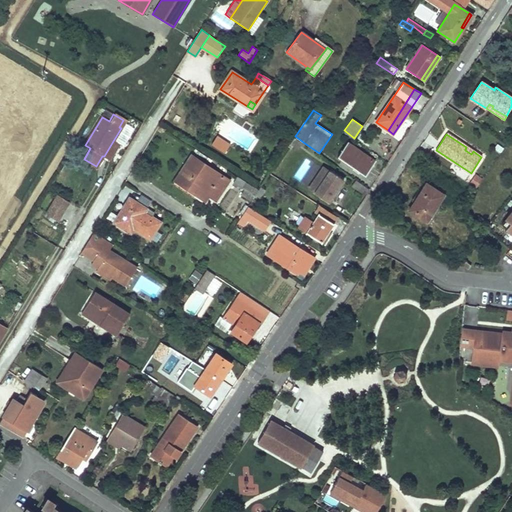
[(210,145),(225,153),(231,142),(216,135),(210,145)]
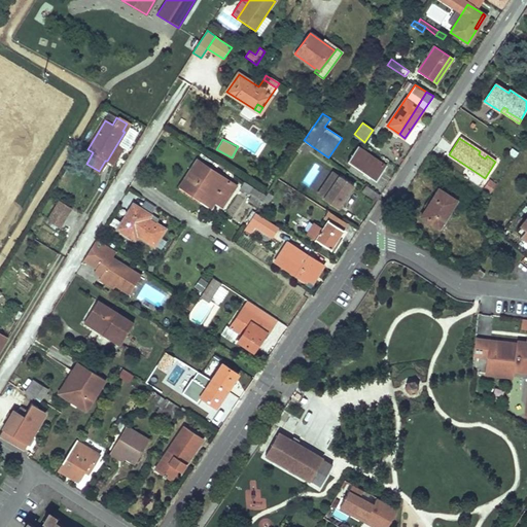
[(312,146),(304,140),(299,147),(307,153),(312,146)]
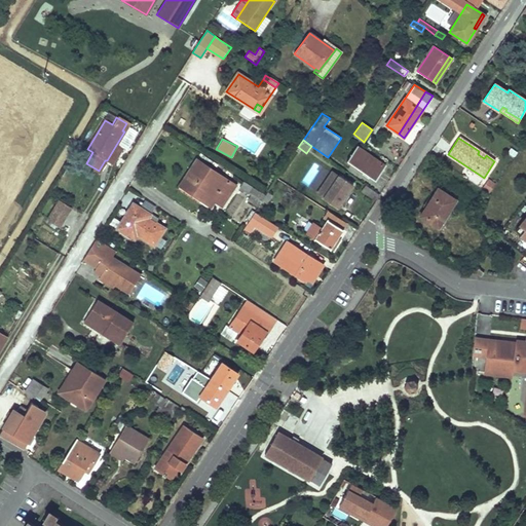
[(116,145),(107,160),(113,164),(123,148),(116,145)]
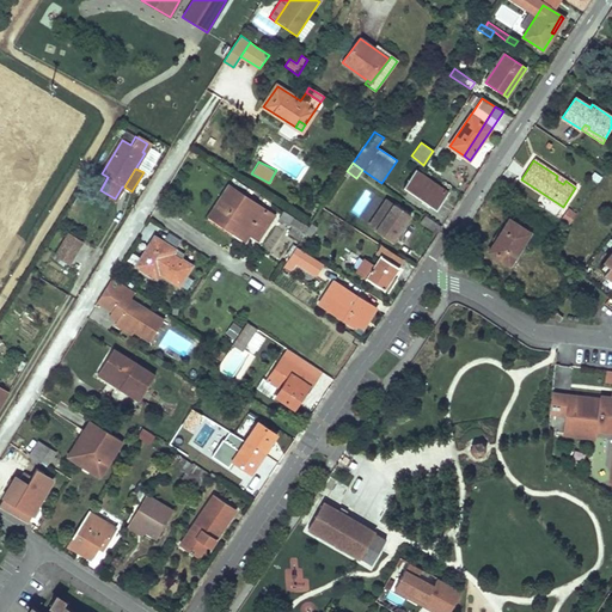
[(441,203),(439,202),(446,193),(415,171),(403,188),(436,210),(441,203)]
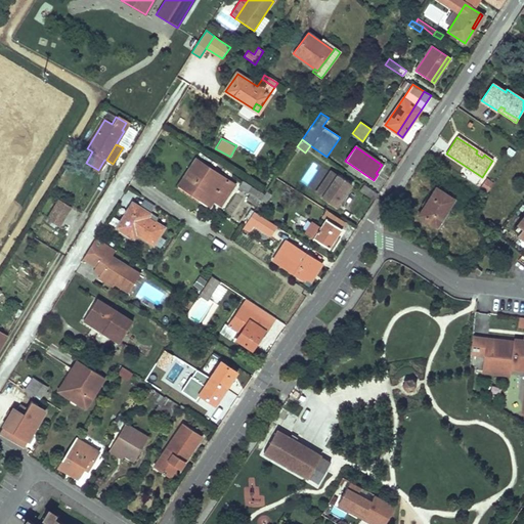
[(179,183),(200,198),(204,192),(214,200),(221,205),(234,184),(197,159),(179,183)]
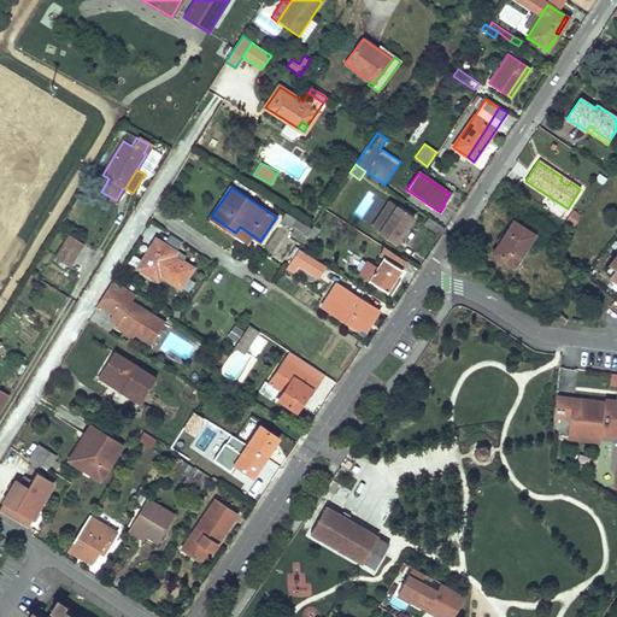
[(450,194),(442,204),(445,205),(452,195),(450,194)]
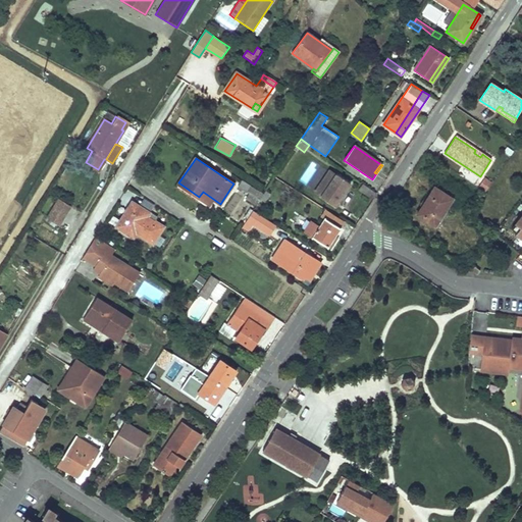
[(321,197),(331,203),(333,199),(337,202),(350,184),(335,174),(321,197)]
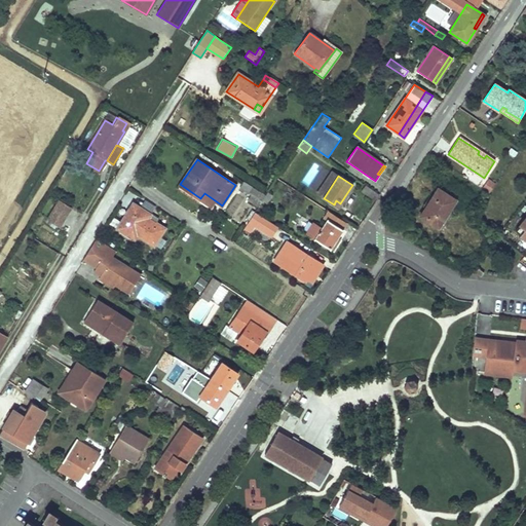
[(489,180),(484,188),(490,193),(496,185),(489,180)]
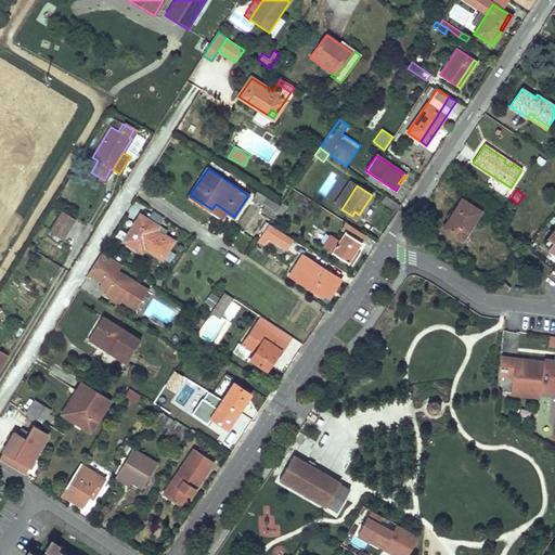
[(276,204),(280,207),(282,203),(288,193),(285,191),(276,204)]
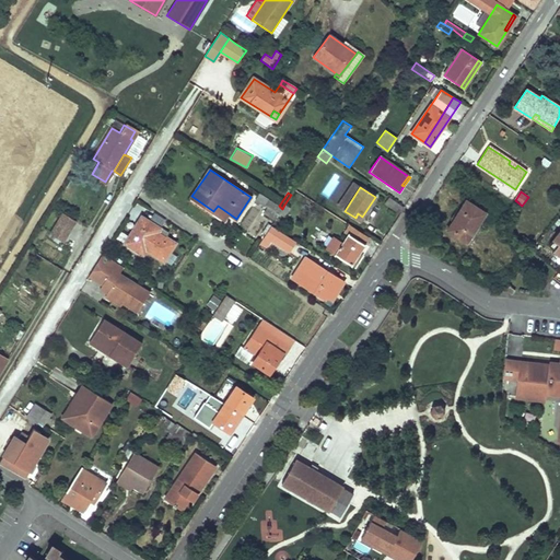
[(268,199),(259,194),(255,200),(264,206),(268,199)]
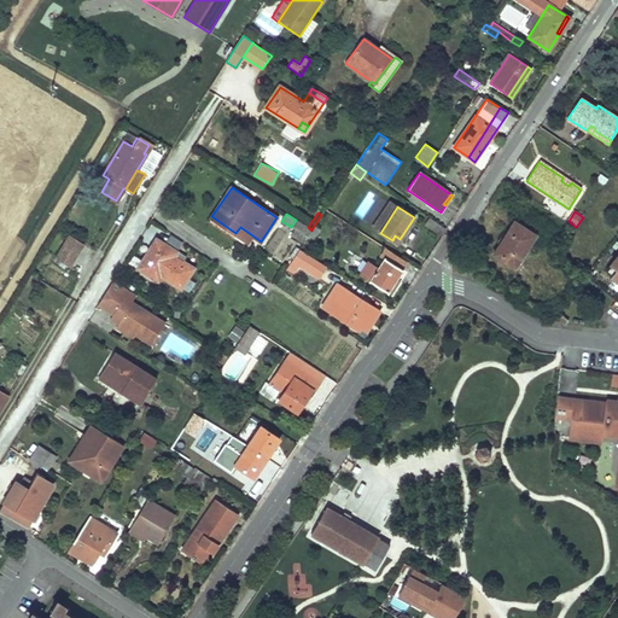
[(445,228),(430,217),(425,225),(441,234),(445,228)]
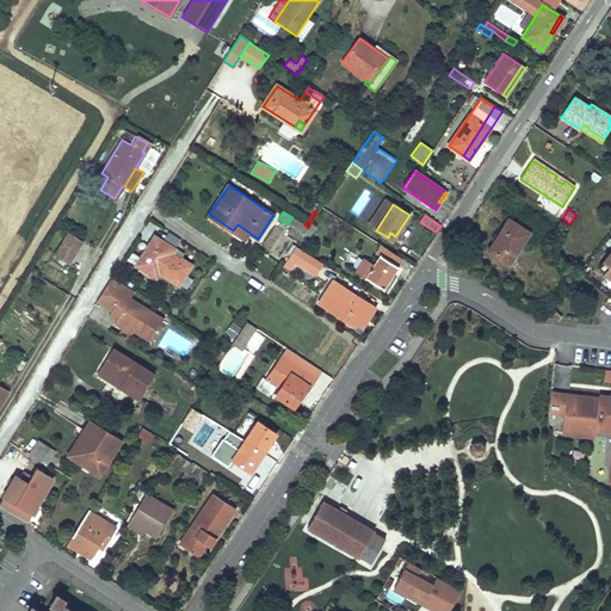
[(508,218),(487,251),(508,265),(529,232),(508,218)]
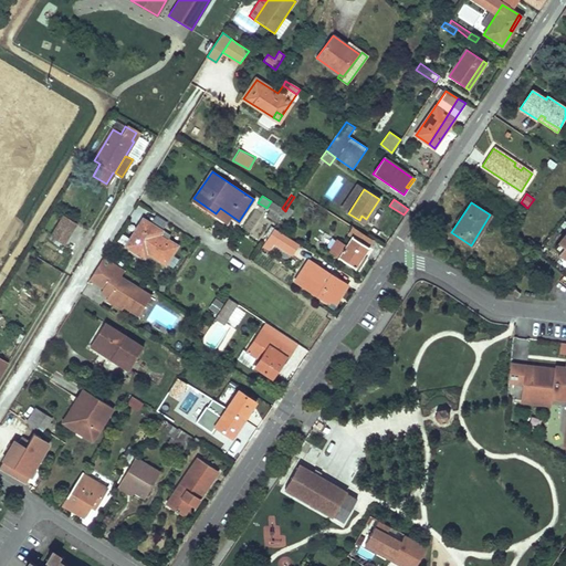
[(285,211),(283,215),(287,217),(292,210),(287,207),(285,211)]
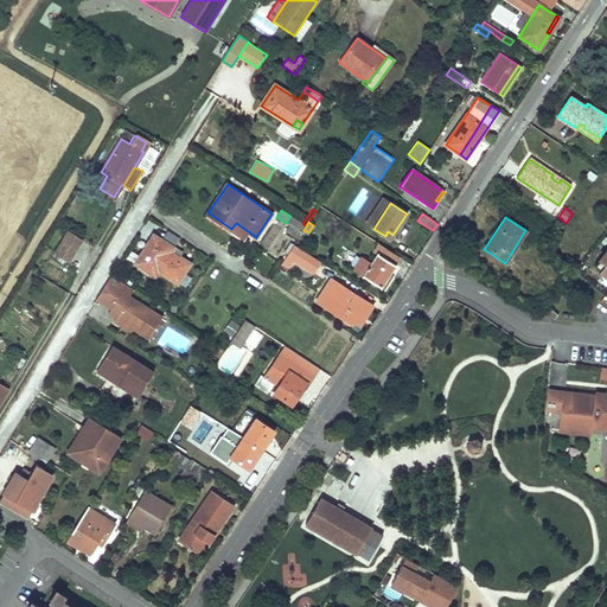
[(236,223),(231,229),(243,237),(248,231),(236,223)]
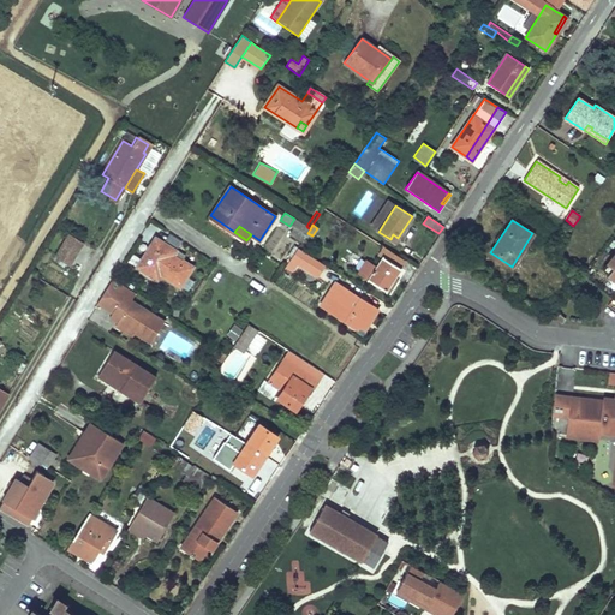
[(310,230),(306,226),(300,234),(293,230),(290,236),(300,244),(308,233),(310,230)]
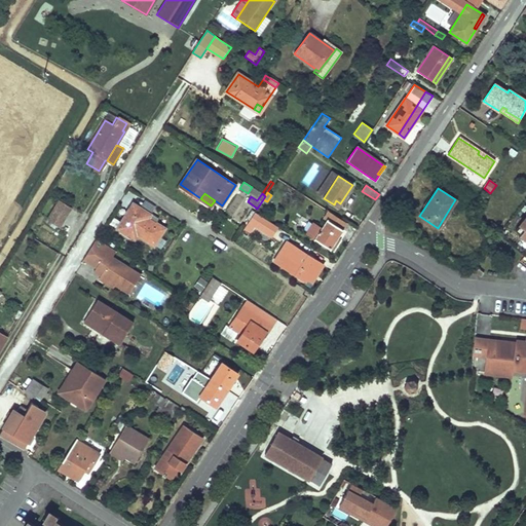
[(59,200),(47,218),(59,226),(70,208),(59,200)]
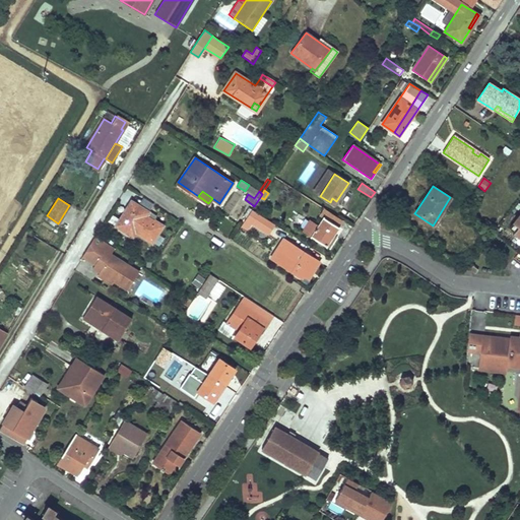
[(130,210),(119,228),(129,235),(132,229),(136,231),(134,233),(136,234),(152,244),(164,225),(154,219),(152,222),(145,218),(147,214),(149,211),(131,200),(126,208),(130,210)]
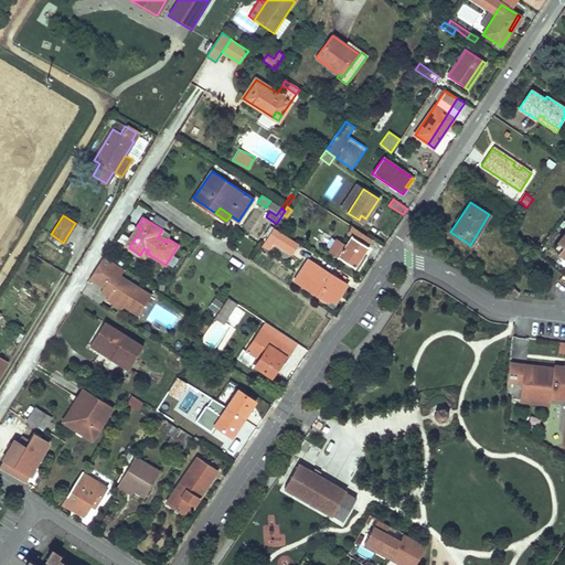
[(137,226),(125,245),(129,247),(141,228),(137,226)]
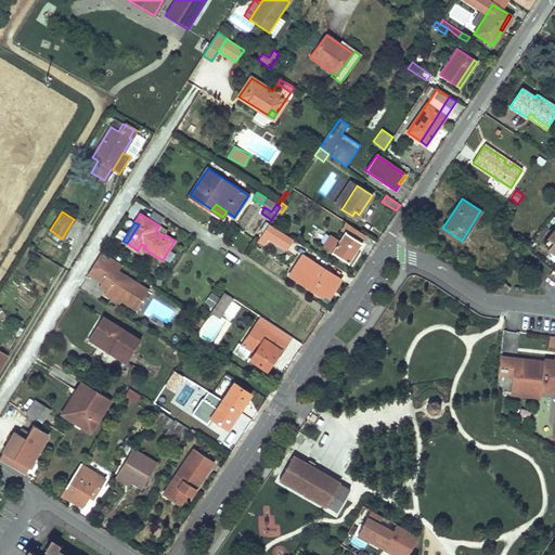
[(347,222),(343,230),(345,232),(346,231),(361,241),(365,234),(347,222)]
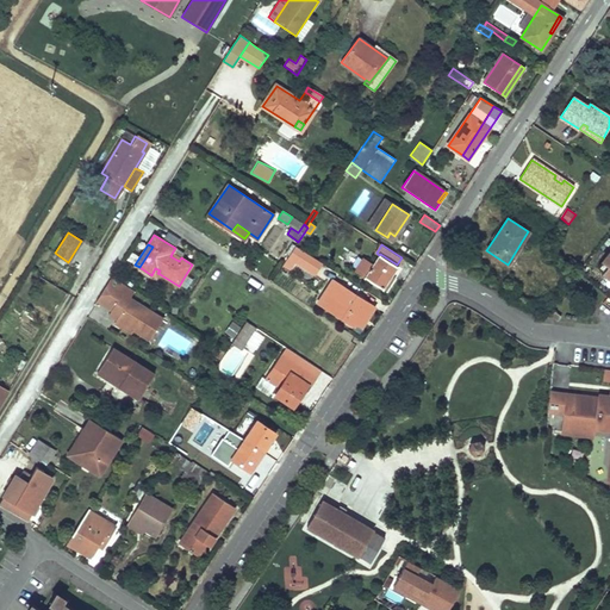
[(296,246),(282,266),(288,269),(290,268),(294,261),(313,274),(322,262),(296,246)]
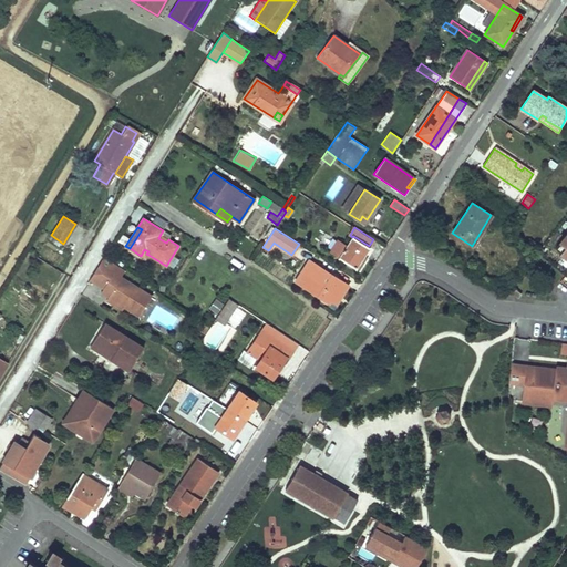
[(353,236),(352,237),(347,247),(337,240),(330,251),(359,270),(364,261),(361,258),(363,256),(369,246),(353,236)]
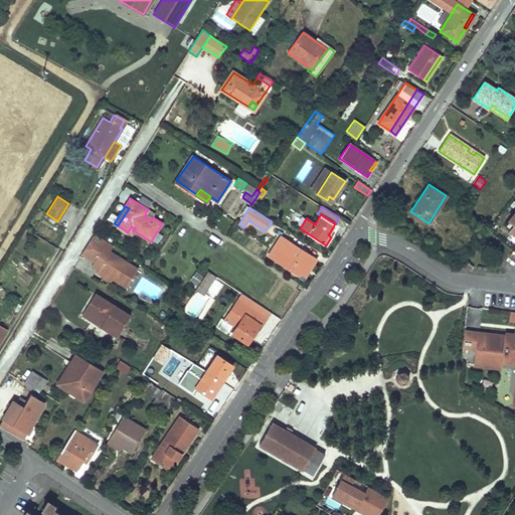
[(480,221),(487,226),(489,223),(483,218),(480,221)]
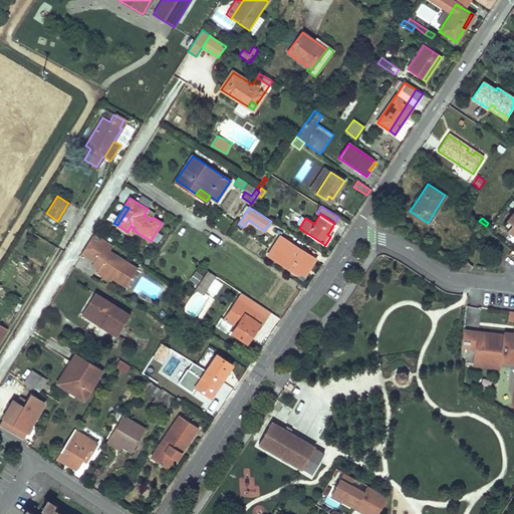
[(244,226),(261,237),(264,231),(248,220),(244,226)]
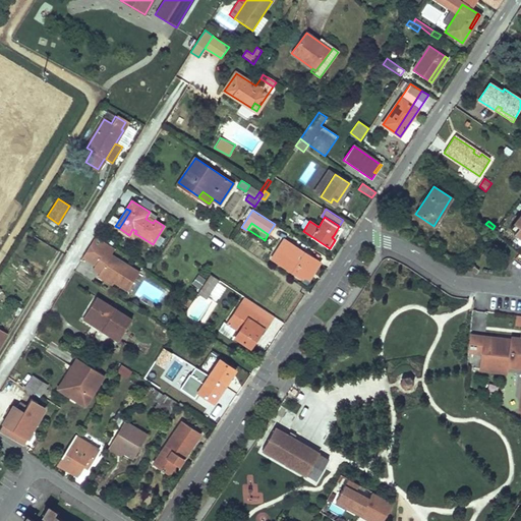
[(115,248),(95,235),(82,256),(95,265),(93,269),(100,273),(114,282),(128,291),(138,273),(110,254),(115,248)]
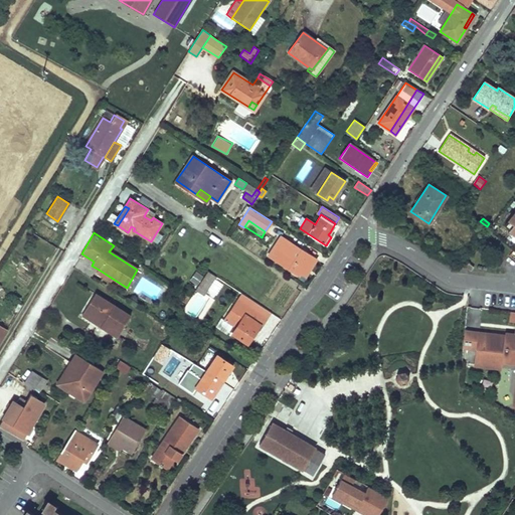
[(300,273),(303,275),(308,267),(310,269),(316,260),(281,236),(269,255),(299,275),(300,273)]
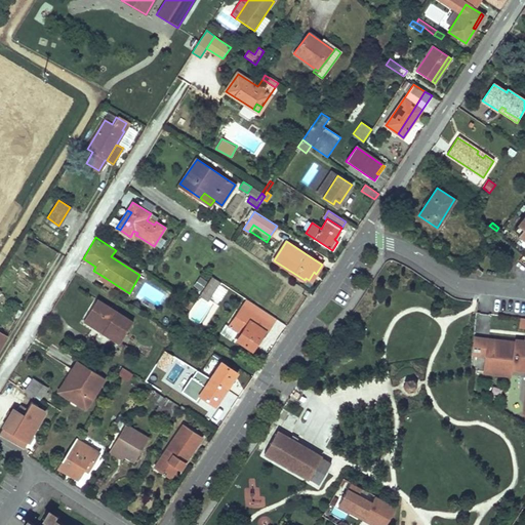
[(483,273),(476,268),(473,272),(480,277),(483,273)]
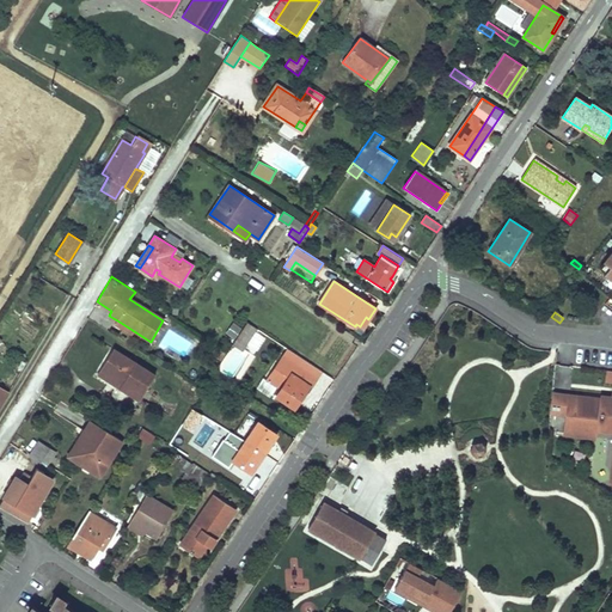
[(134,331),(117,320),(115,324),(132,335),(134,331)]
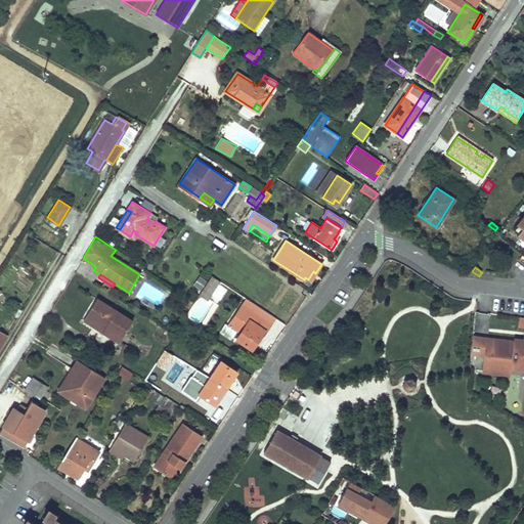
[(211,275),(205,286),(213,291),(220,281),(211,275)]
